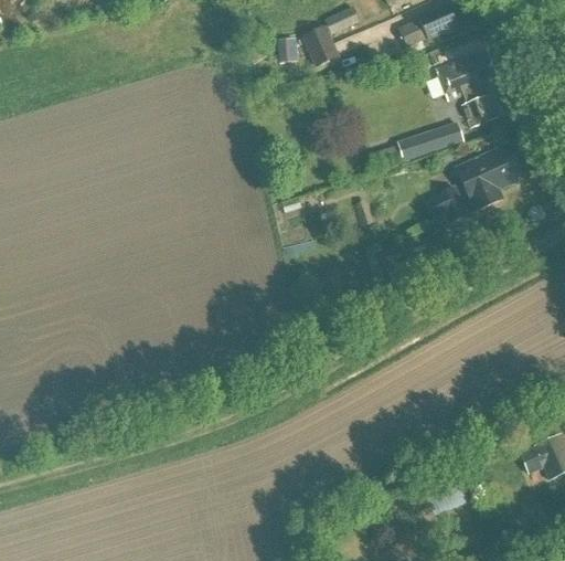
[(424,38),(456,23),(446,2),(396,25),(404,43),(423,34),(424,38)]
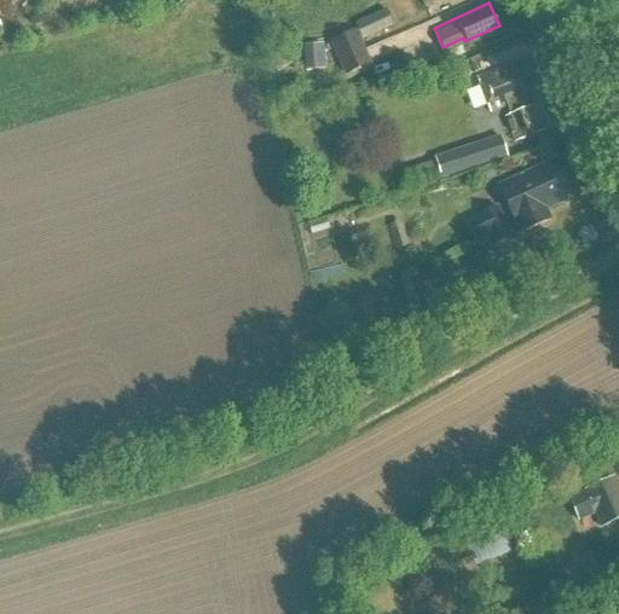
[(394,23),(386,6),(356,19),(363,36),(394,23)]
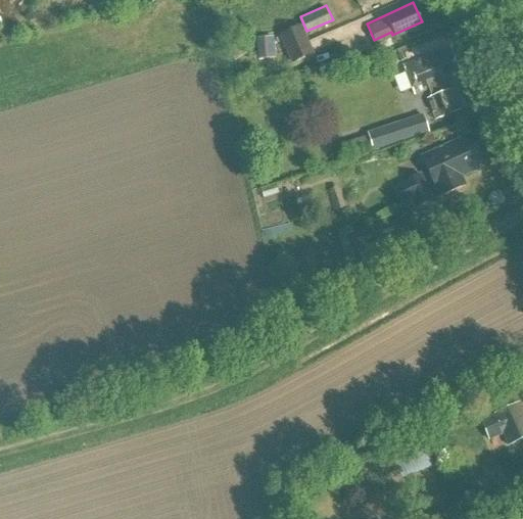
[(301,21),(278,33),(291,60),(314,50),(301,21)]
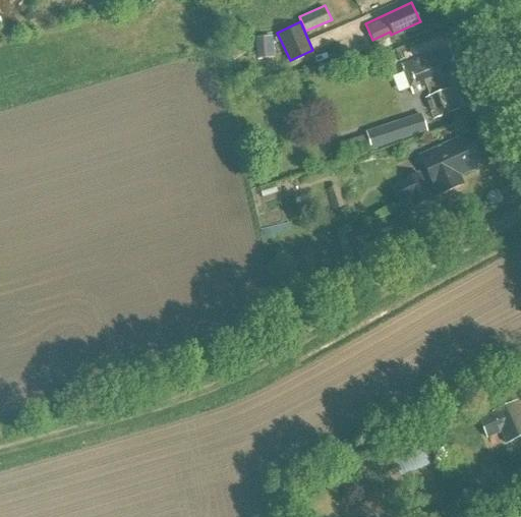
[(271,35),(255,36),(256,58),(273,57),(271,35)]
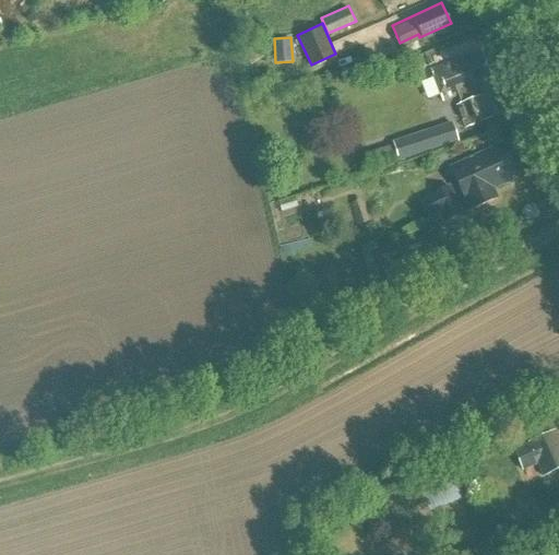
[(476,95),(474,90),(490,83),(478,51),(464,58),(465,61),(455,65),(454,61),(431,70),(441,96),(456,91),(461,101),(455,103),(464,125),(489,115),(480,93),(476,95)]
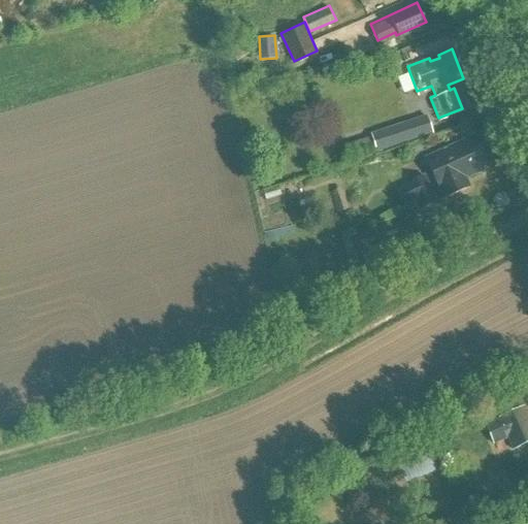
[(418,116),(371,131),(376,150),(425,135),(418,116)]
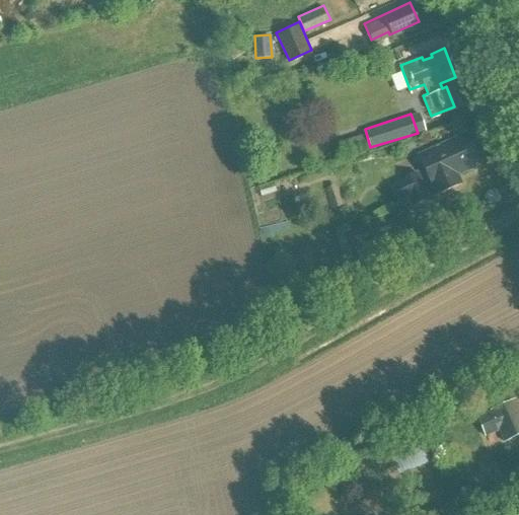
[(476,156),(465,131),(417,153),(435,193),(460,180),(456,172),(474,164),(471,159),(476,156)]
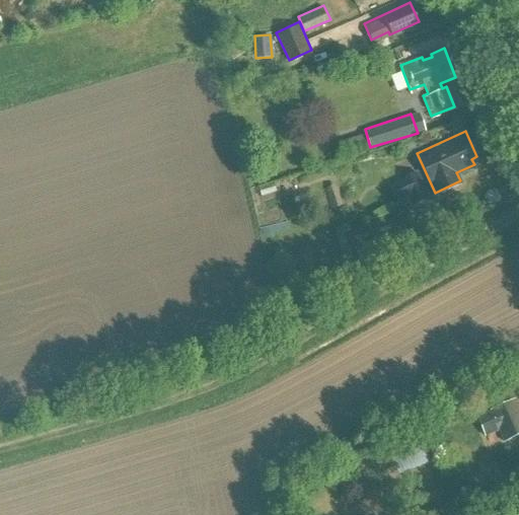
[(419,170),(388,182),(399,209),(430,197),(419,170)]
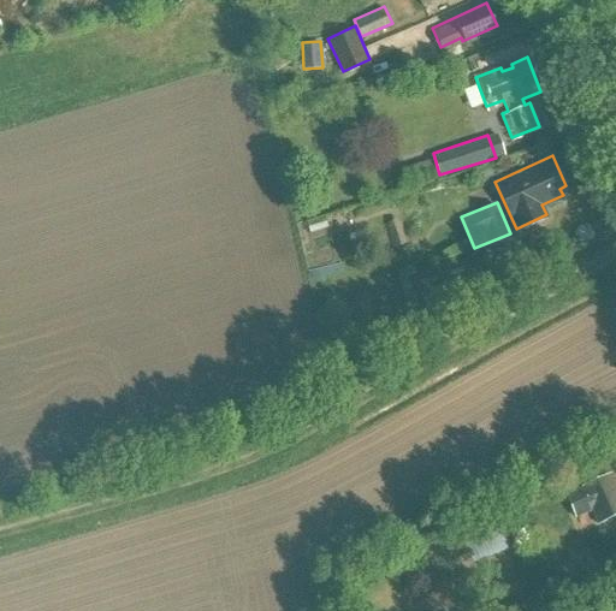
[(615,481),(611,470),(564,492),(575,516),(591,510),(597,523),(615,515),(615,481)]
